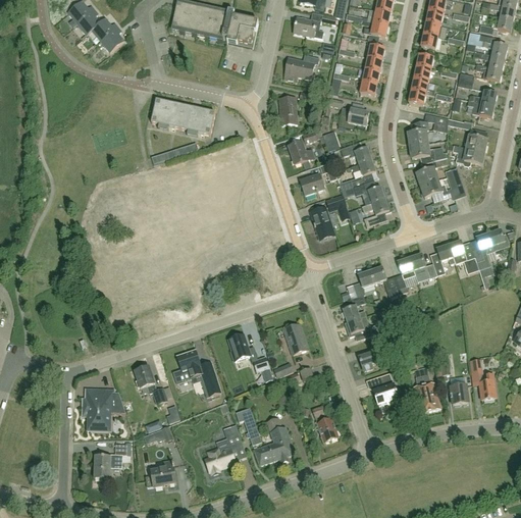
[(88,7),(82,0),(67,12),(76,22),(95,8),(91,4),(88,7)]
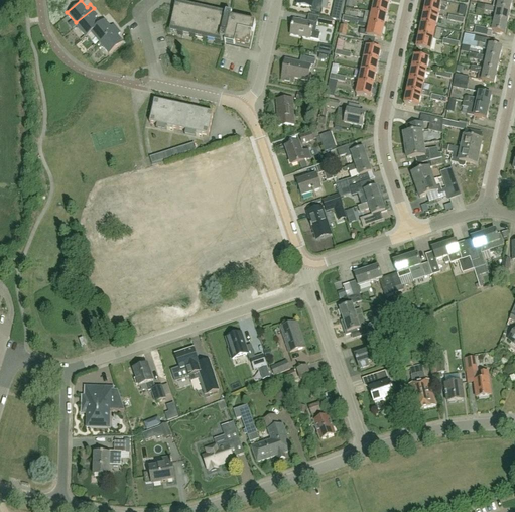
[(296,0),(296,1),(311,4),(310,8),(318,9),(320,0),(296,0)]
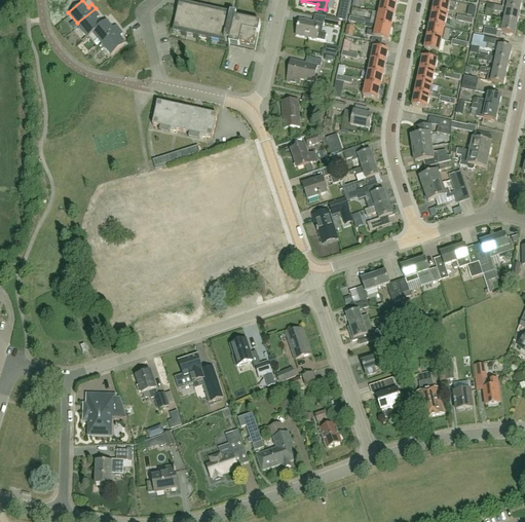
[(381,0),(379,10),(394,13),(396,1),(390,0),(381,0)]
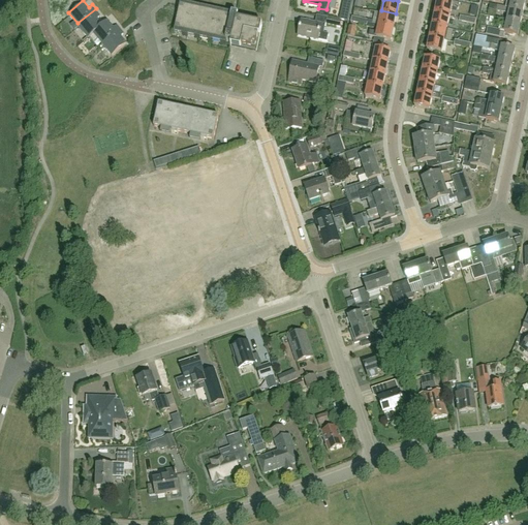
[(434,10),(448,13),(452,1),(446,0),(436,0),(434,10)]
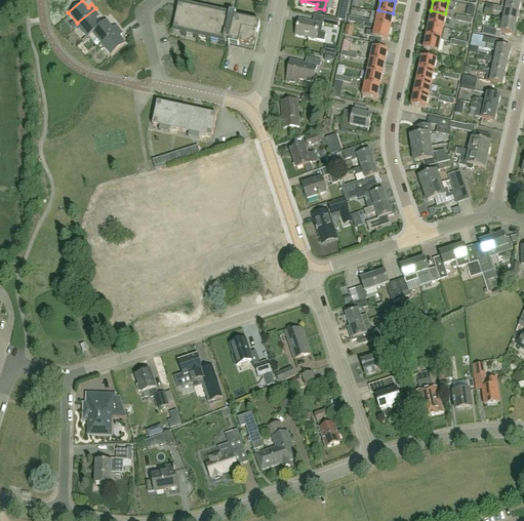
[(501,0),(500,4),(519,8),(520,0),(501,0)]
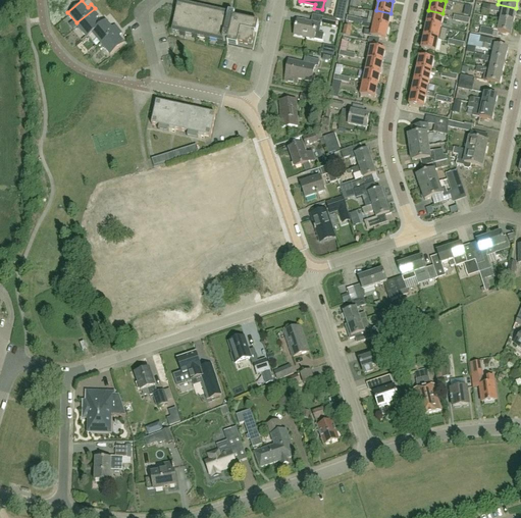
[(516,8),(498,4),(489,2),(482,1),(481,6),(484,7),(488,8),(501,10),(500,16),(513,19),(516,8)]
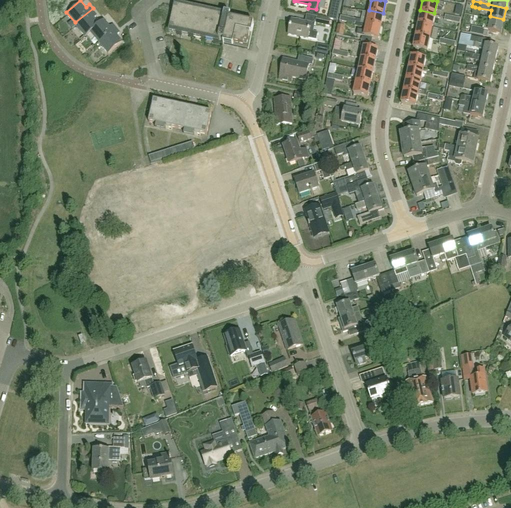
[(223,12),(173,2),(168,26),(176,27),(175,30),(217,40),(218,37),(222,38),(222,40),(247,46),(253,21),(228,15),(229,11),(226,10),(223,10),(223,12)]
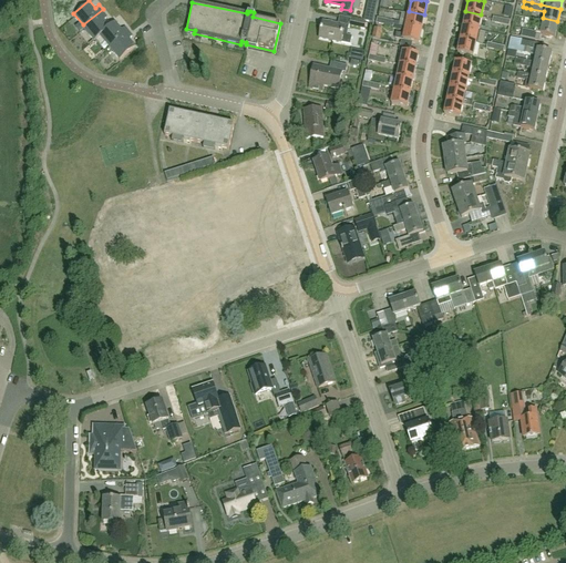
[(372,19),(374,4),(366,3),(362,17),(372,19)]
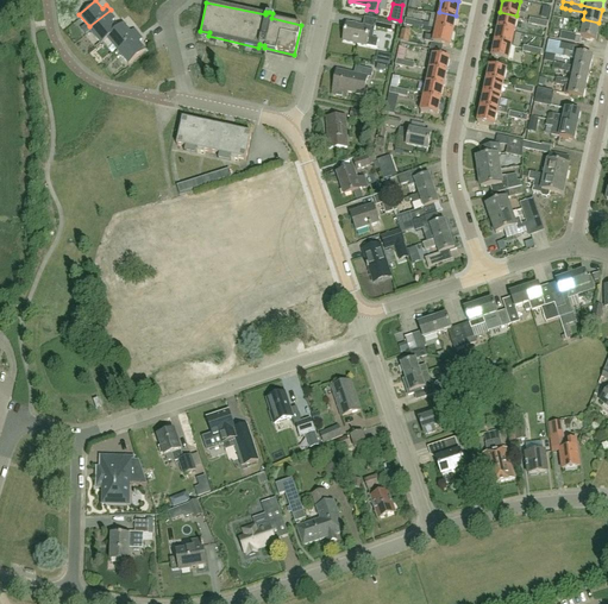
[(100,39),(106,35),(117,25),(111,18),(114,14),(111,10),(89,26),(100,39)]
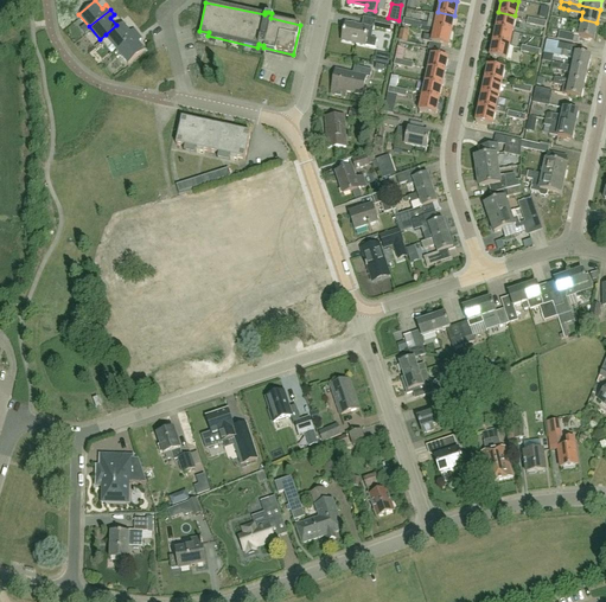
[(434,25),(451,29),(454,15),(438,12),(434,25)]
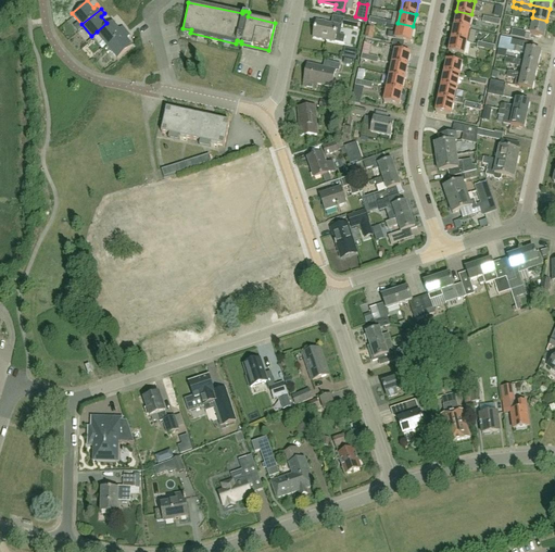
[(471,14),(456,11),(454,23),(468,27),(471,14)]
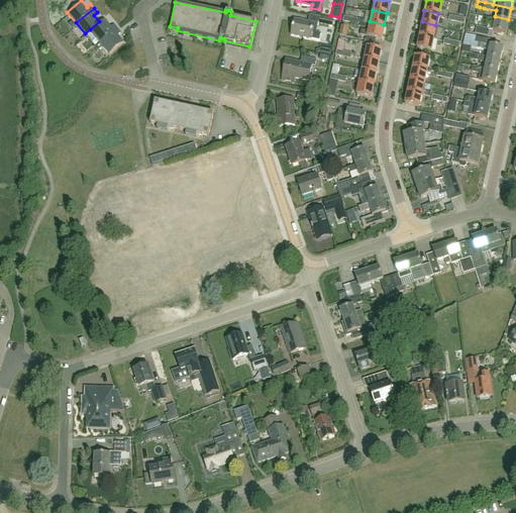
[(495,16),(483,13),(481,19),(494,22),(492,28),(505,31),(508,19),(495,16)]
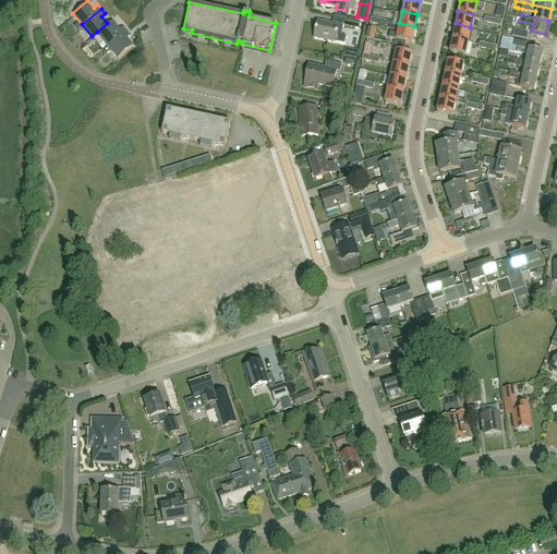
[(360,19),(344,15),(342,23),(358,25),(360,19)]
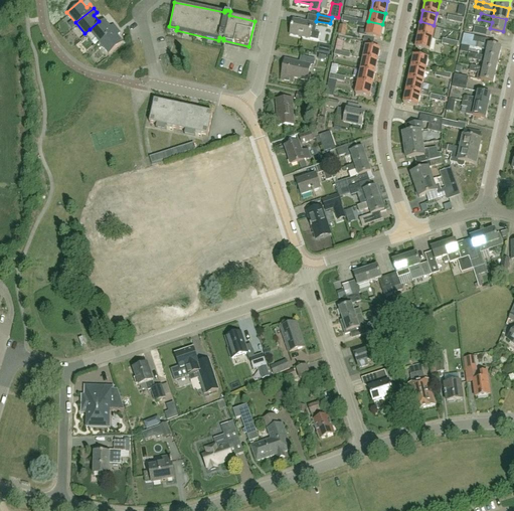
[(348,20),(356,21),(355,23),(363,24),(364,20),(357,19),(357,16),(349,15),(348,20)]
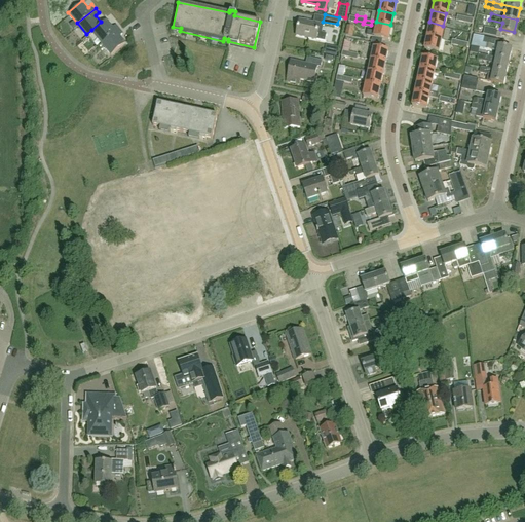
[(315,37),(324,38),(326,31),(317,29),(319,21),(299,16),(295,33),(315,37)]
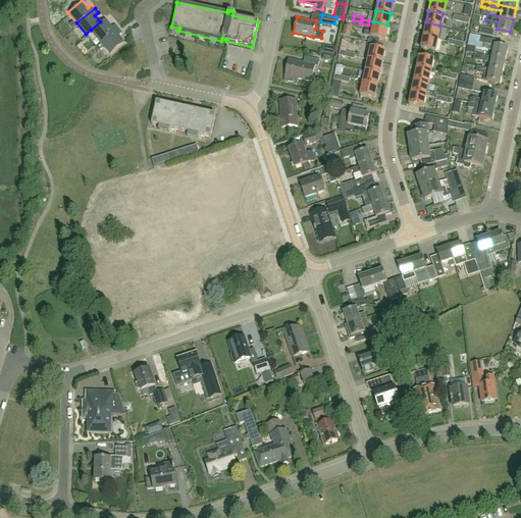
[(91,30),(100,41),(117,26),(114,21),(111,24),(105,17),(100,21),(91,30)]
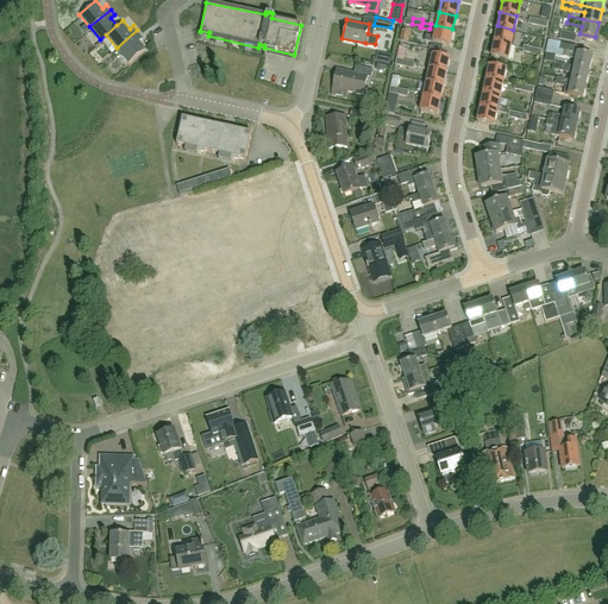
[(425,31),(424,38),(449,44),(452,29),(436,25),(434,33),(425,31)]
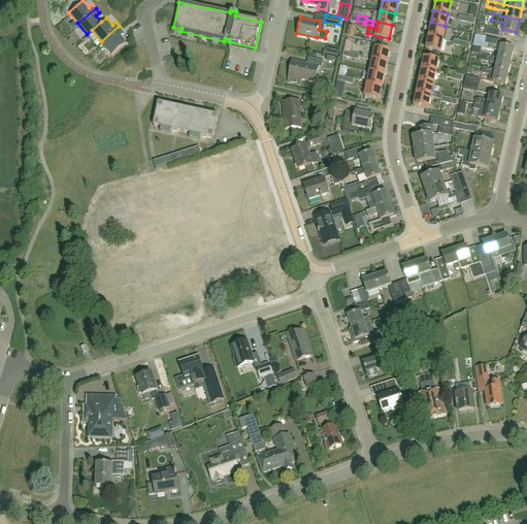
[(445,26),(431,22),(428,34),(442,37),(445,26)]
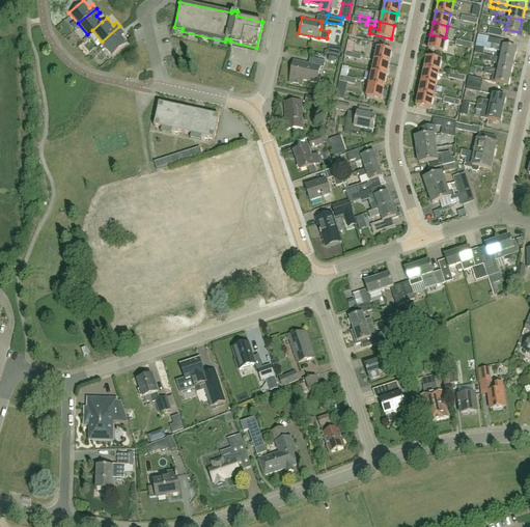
[(357,25),(350,23),(347,32),(355,34),(357,25)]
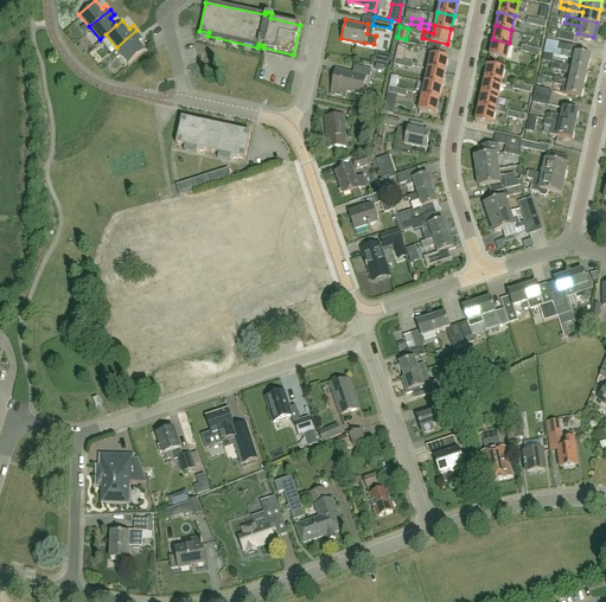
[(574,31),(559,27),(556,36),(572,39),(574,31)]
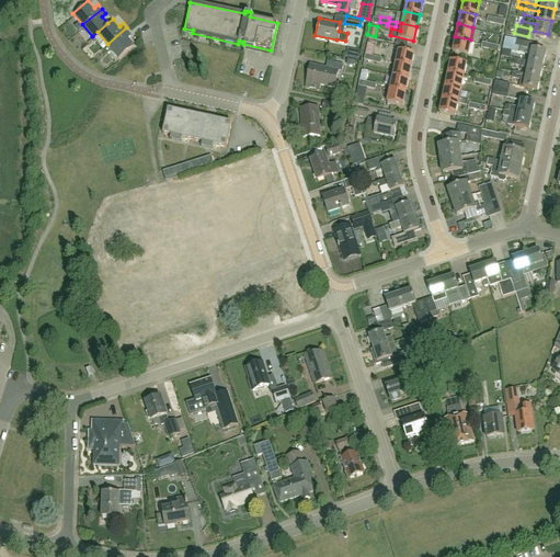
[(130,32),(126,27),(107,44),(117,55),(133,43),(127,35),(130,32)]
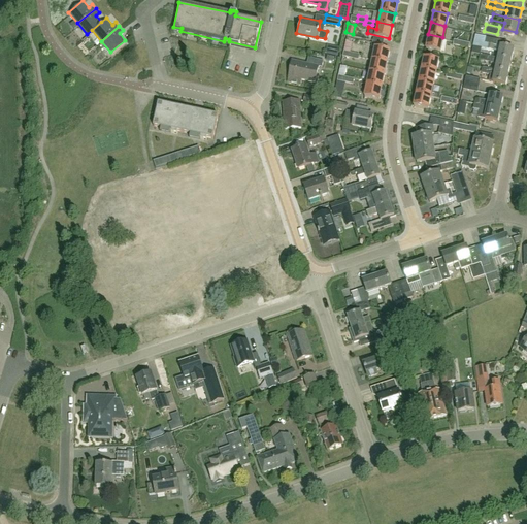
[(496,42),(497,36),(474,32),(471,43),(472,43),(493,47),(494,42),(496,42)]
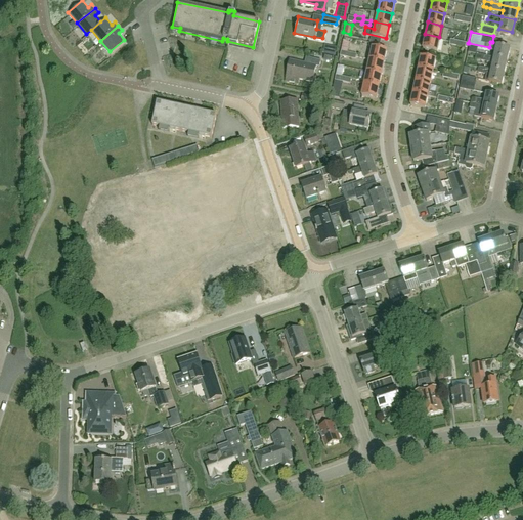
[(425,34),(422,46),(436,49),(439,37),(425,34)]
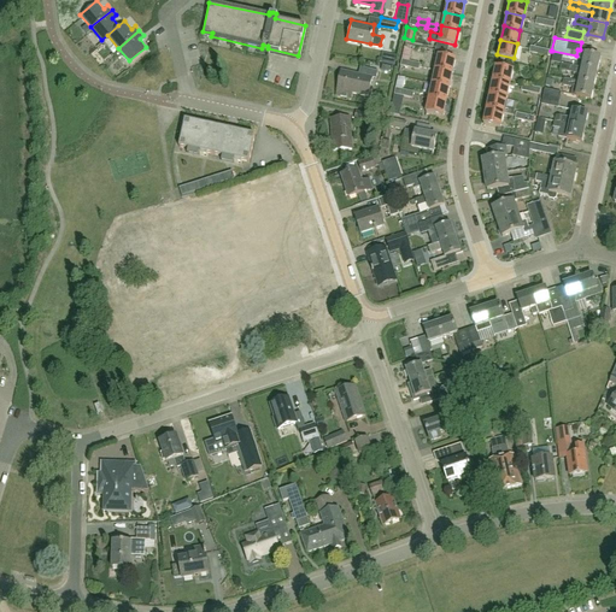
[(582,57),(581,65),(597,69),(599,54),(594,53),(584,51),(582,57)]
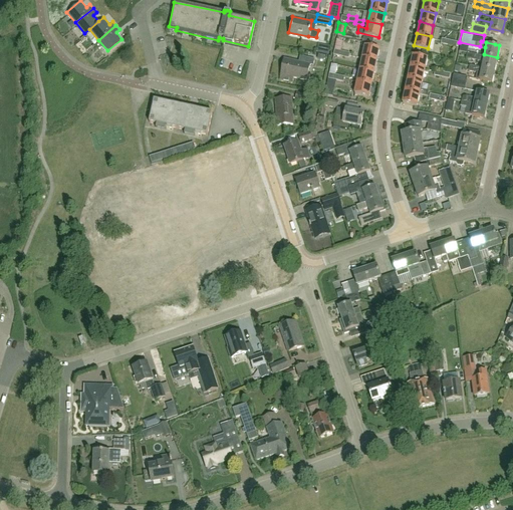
[(362,56),(376,59),(378,47),(371,45),(364,44),(362,56)]
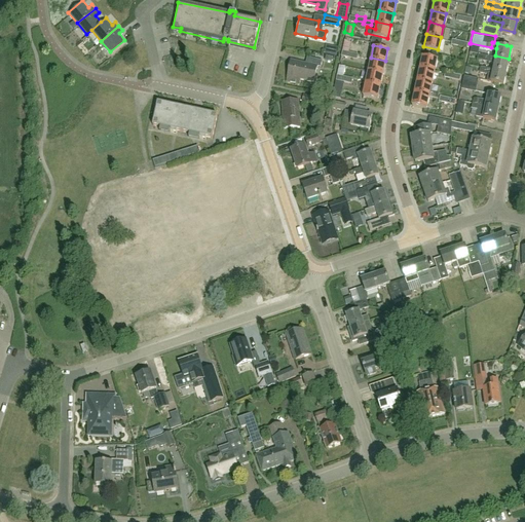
[(492,68),(505,70),(509,59),(495,56),(482,52),(481,58),(488,60),(493,61),(492,67),(492,68)]
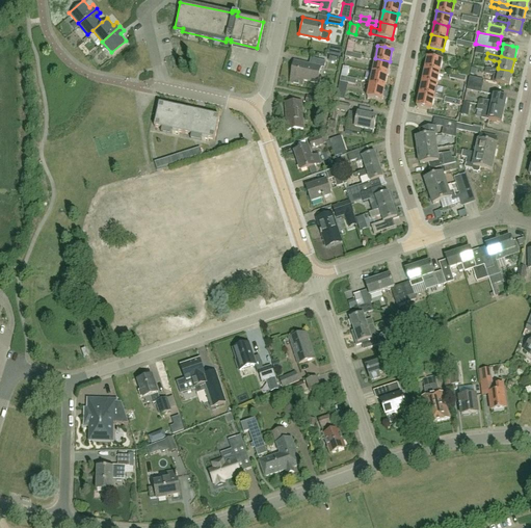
[(293,58),(289,79),(301,82),(302,78),(316,80),(320,64),(323,64),(325,58),(310,55),(309,61),(293,58)]
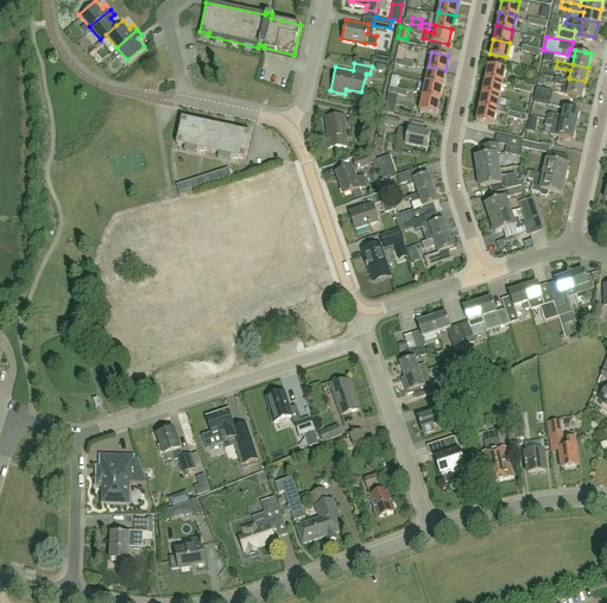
[(485,77),(501,81),(505,67),(488,63),(485,77)]
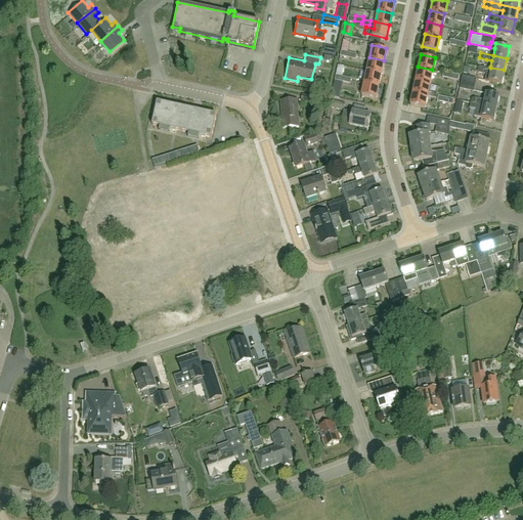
[(369,57),(366,69),(381,72),(384,60),(369,57)]
